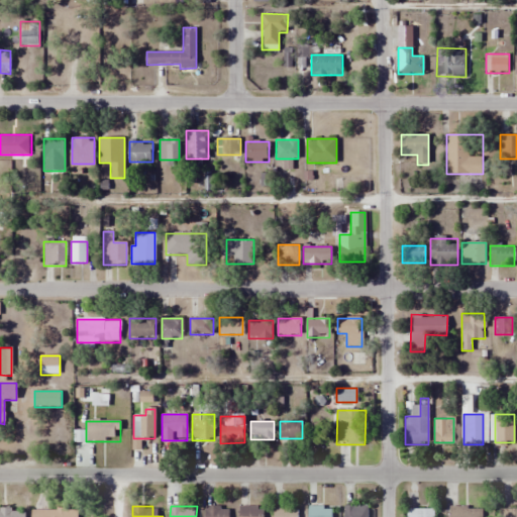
[(263,516),(263,506),(239,506),(238,516),(263,516)]
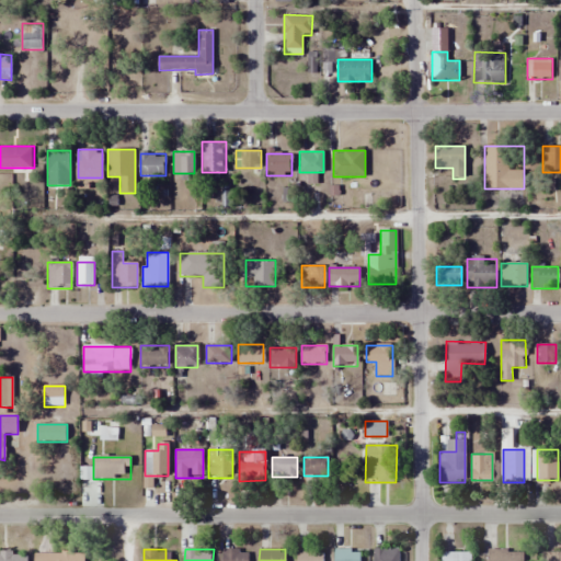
[(322,560),(323,549),(296,549),(296,560),(322,560)]
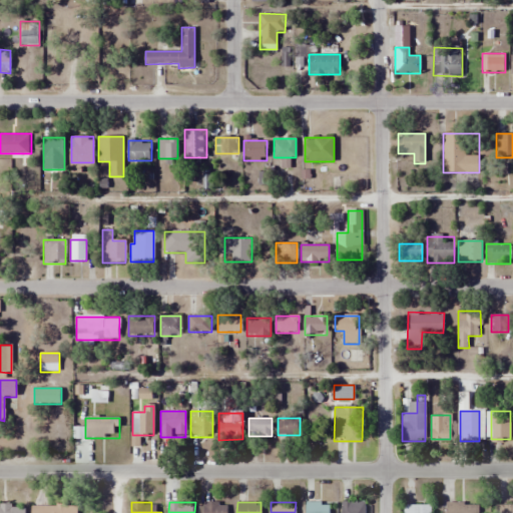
[(365,512),(365,502),(342,502),(341,512),(365,512)]
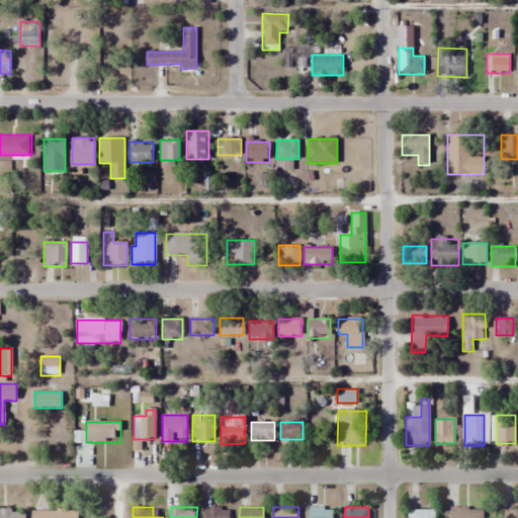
[(229,517),(229,508),(205,508),(205,517),(229,517)]
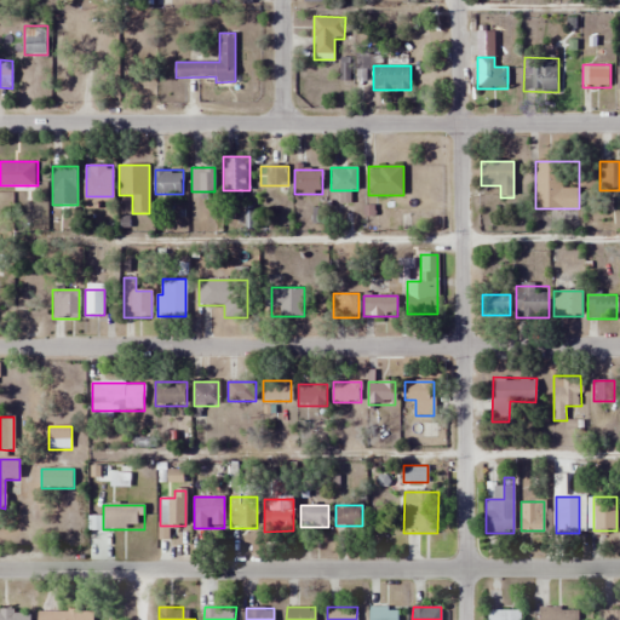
[(399,619),(399,608),(371,608),(369,619),(399,619)]
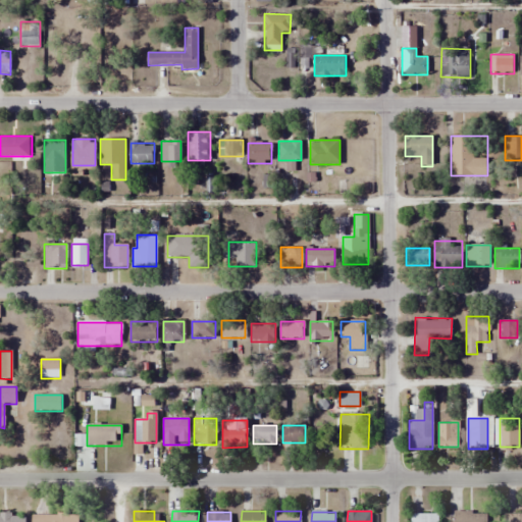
[(493,521),(493,512),(454,512),(453,521),(486,521),(487,521),(493,521)]
